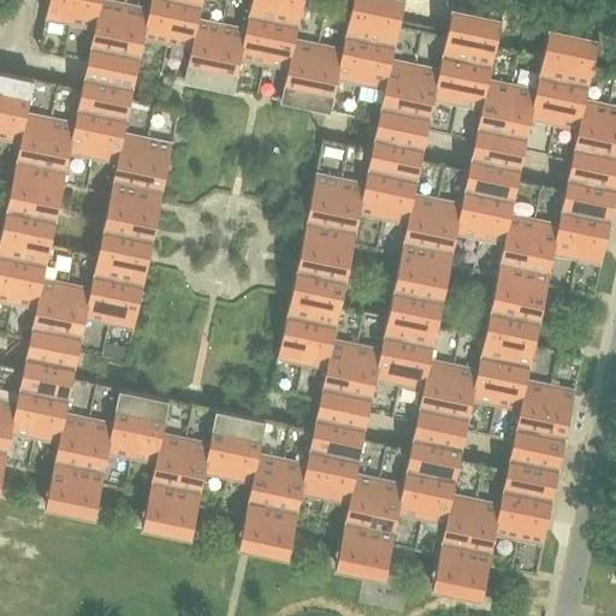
[(48,0),(45,16),(94,25),(99,0),(48,0)]
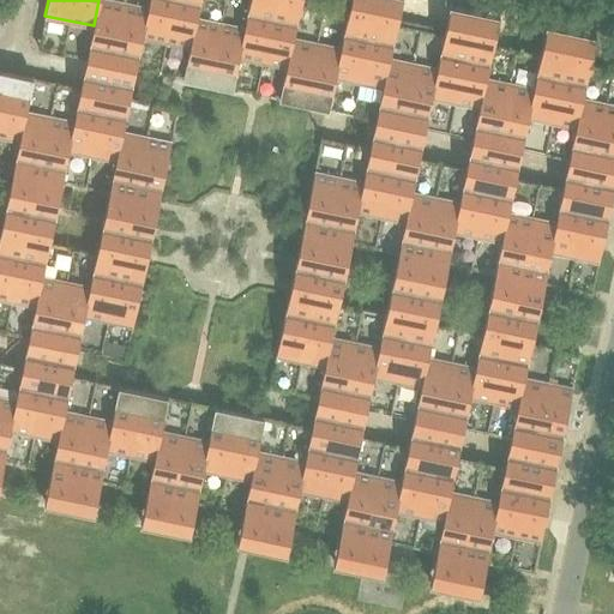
[(73,119),(70,150),(116,160),(124,128),(130,97),(136,68),(143,36),(149,0),(98,0),(94,25),(86,58),(80,86),(73,119)]
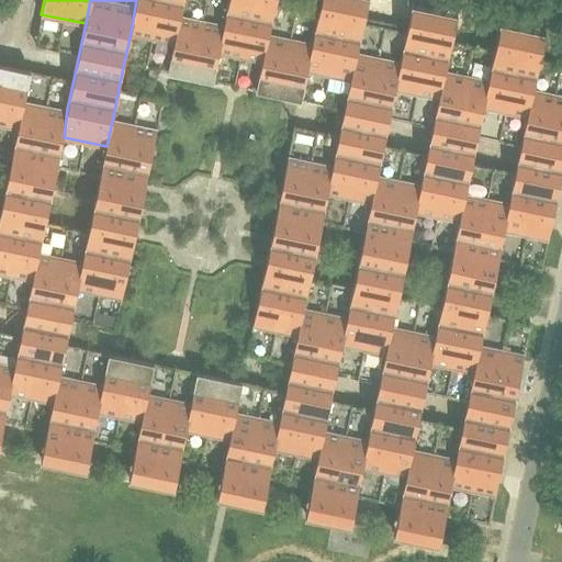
[(136,0),(131,33),(173,42),(182,0),(136,0)]
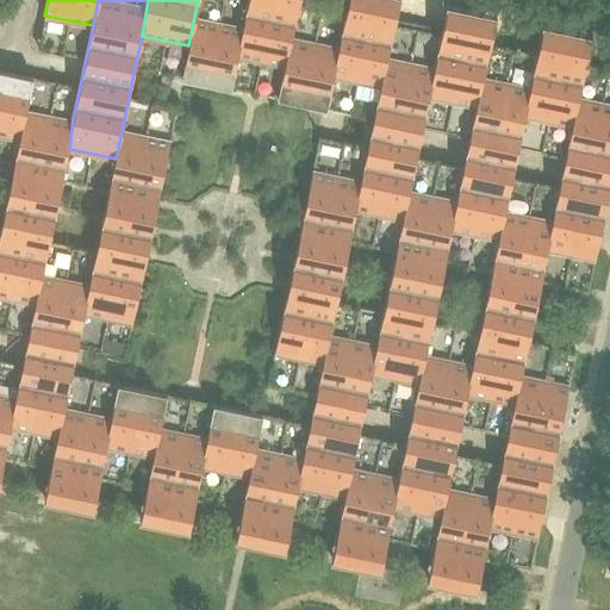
[(190,45),(182,79),(200,82),(201,81),(212,83),(213,85),(231,88),(237,55),(248,0),(198,0),(188,45),(190,45)]
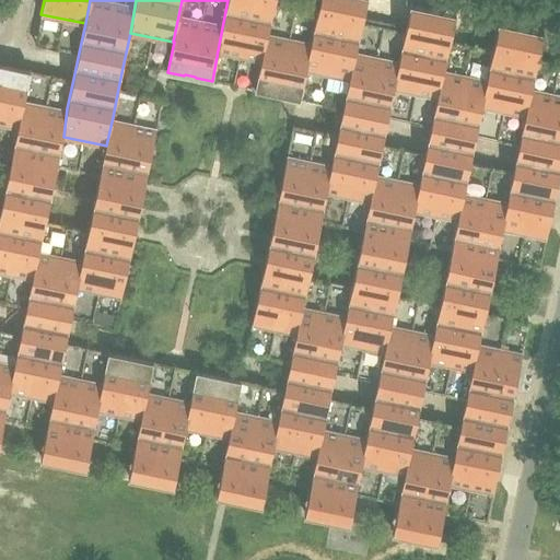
[(228,0),(218,50),(240,55),(260,60),(273,6),(273,0),(228,0)]
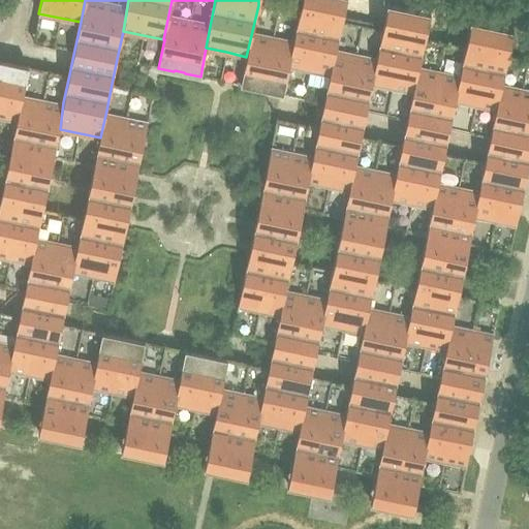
[(301,0),(299,13),(289,65),(330,73),(342,22),(345,0),(301,0)]
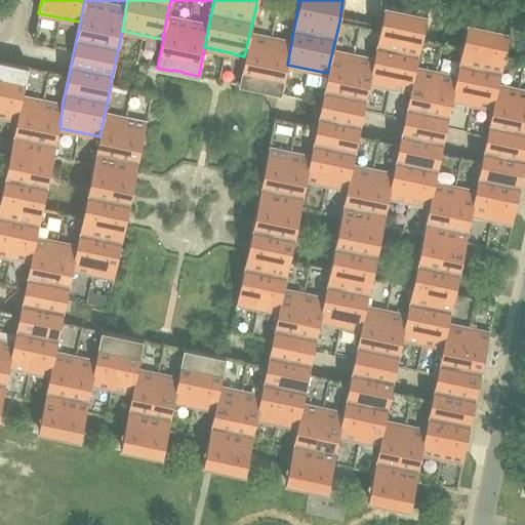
[(378,31),(369,82),(391,86),(409,90),(415,65),(421,37),(427,10),(385,2),(378,31)]
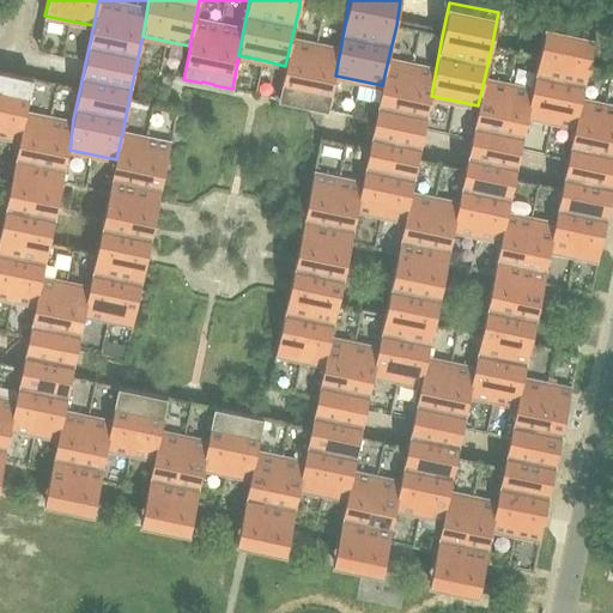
[(285,66),(279,97),(328,108),(335,76),(346,16),(299,6),(285,66)]
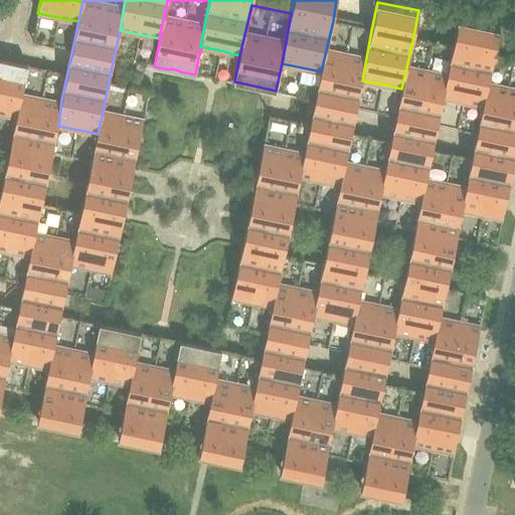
[(78,21),(37,13),(32,40),(72,48),(78,21)]
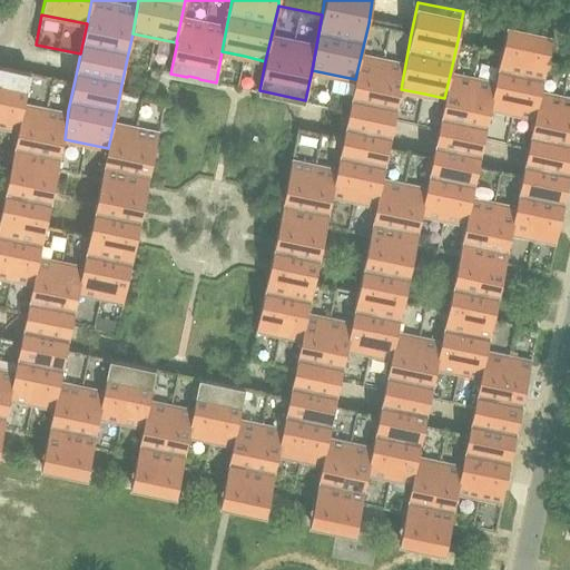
[(495,79),(490,108),(533,117),(542,89),(541,89),(547,59),(553,30),(507,21),(501,49),(495,79)]
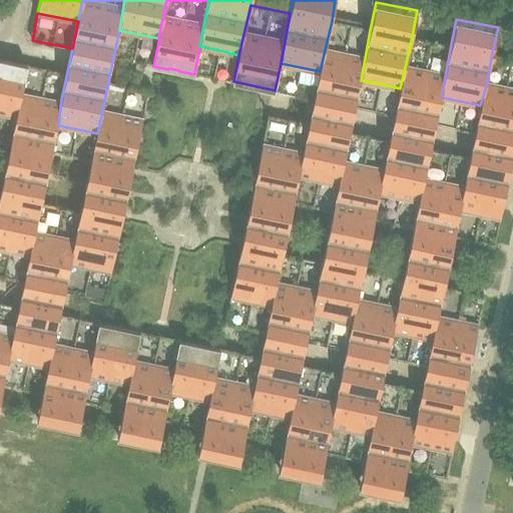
[(304,149),(299,175),(338,183),(344,157),(350,131),(355,107),(361,80),(370,30),(332,21),(320,71),(314,99),(309,123),(304,149)]
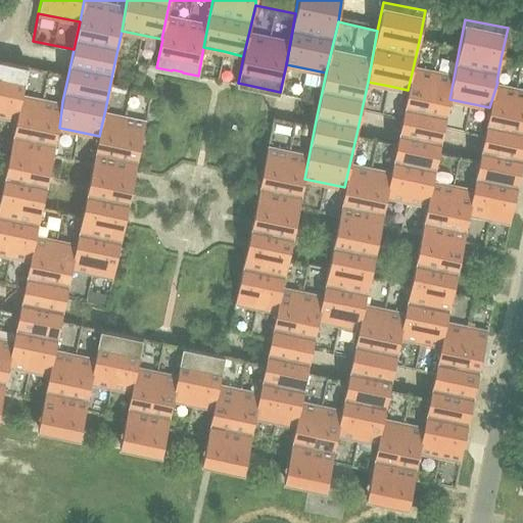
[(161,39),(122,31),(115,58),(156,67),(161,39)]
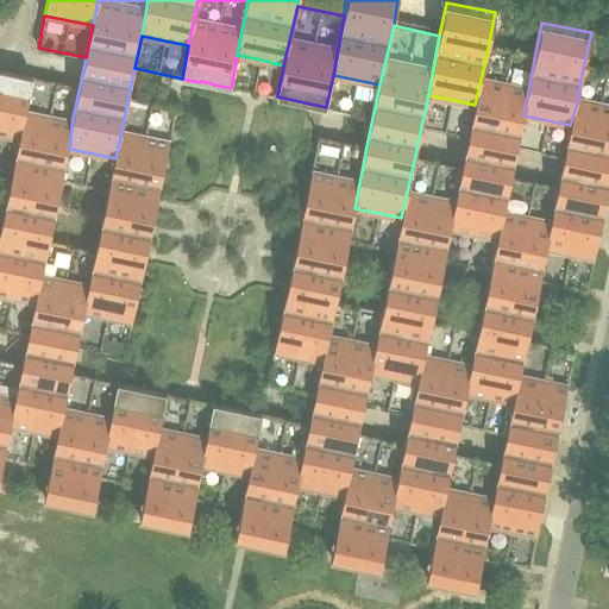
[(535,52),(489,43),(482,75),(529,85),(535,52)]
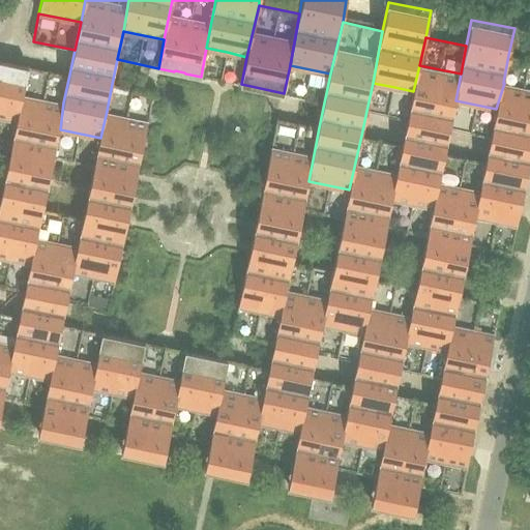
[(246,57),(206,48),(201,77),(241,84),(246,57)]
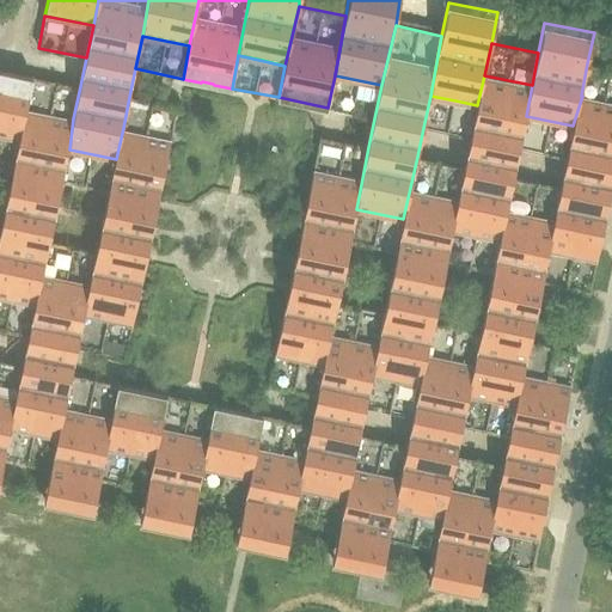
[(611,68),(587,63),(582,96),(611,102),(611,68)]
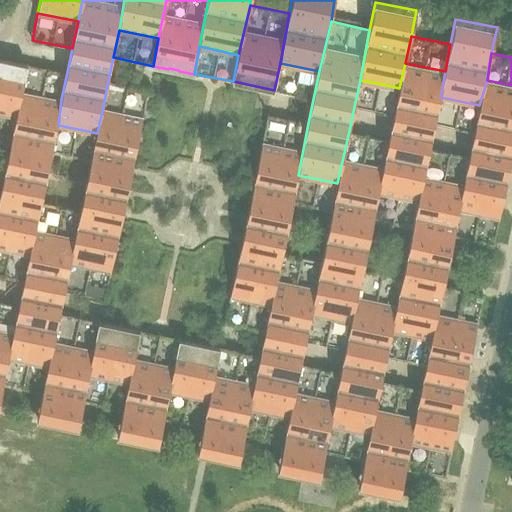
[(0,112),(16,116),(22,91),(28,64),(0,57),(0,112)]
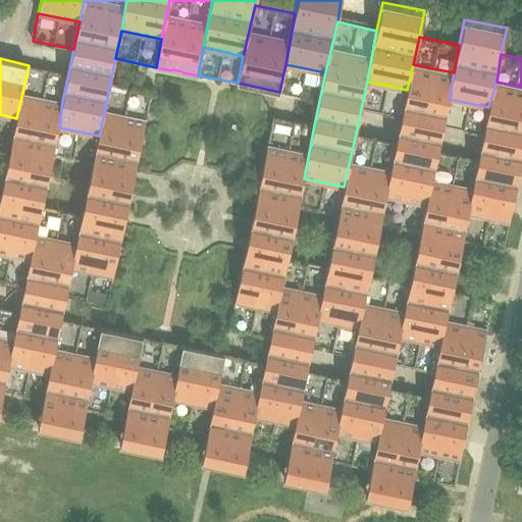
[(325,72),(285,64),(279,92),(319,101),(325,72)]
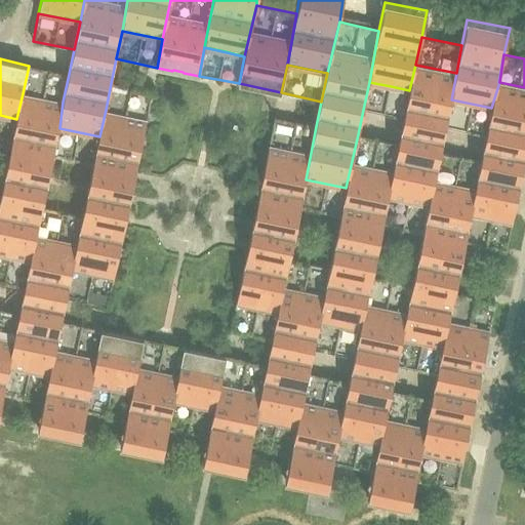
[(393,170),(389,197),(429,205),(435,178),(441,152),(446,126),(451,99),(456,73),(415,65),(409,90),(404,118),(398,144),(393,170)]
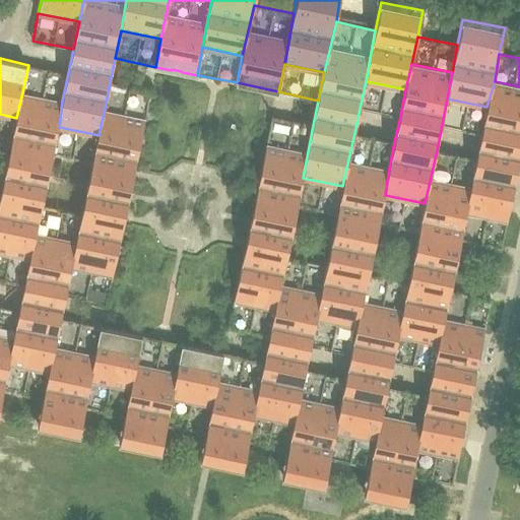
[(68,73),(28,65),(22,92),(62,101),(68,73)]
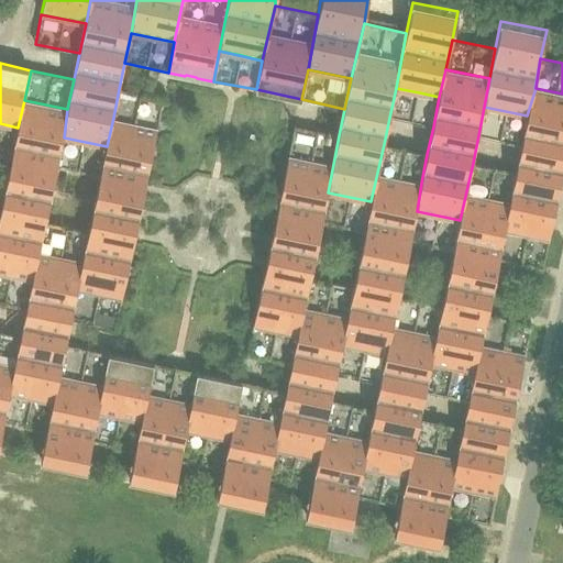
[(439,97),(396,88),(389,118),(433,127),(439,97)]
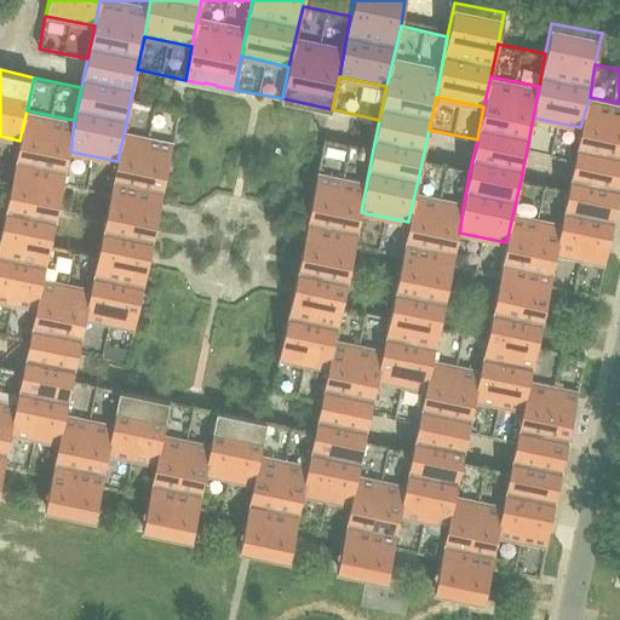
[(561,222),(556,253),(603,263),(604,264),(607,250),(619,188),(619,103),(590,97),(580,127),(574,160),(568,189),(561,222)]
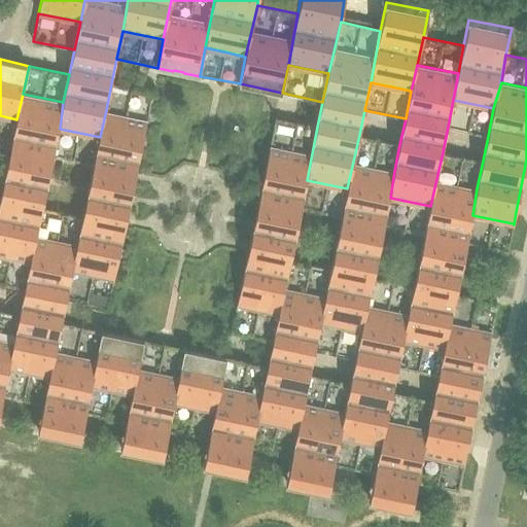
[(152,92),(111,83),(106,110),(147,119),(152,92)]
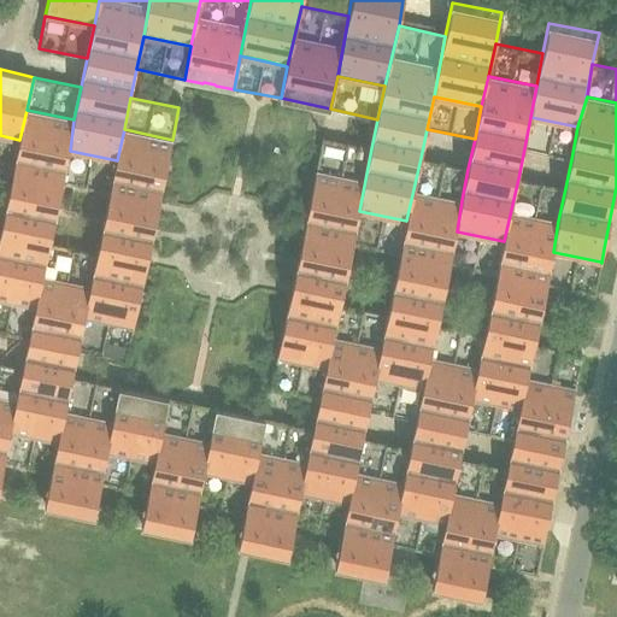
[(0,298),(35,306),(42,275),(50,242),(63,182),(70,151),(74,119),(27,110),(19,140),(13,172),(0,231),(0,298)]
